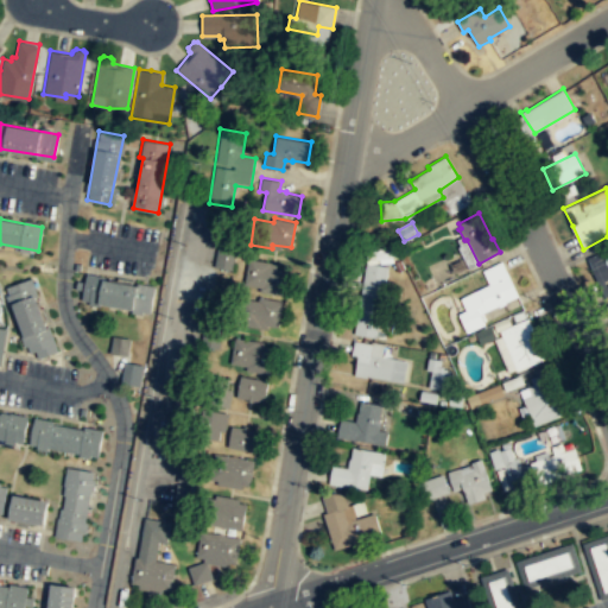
[(214,267),(232,270),(235,247),(217,245),(214,267)]
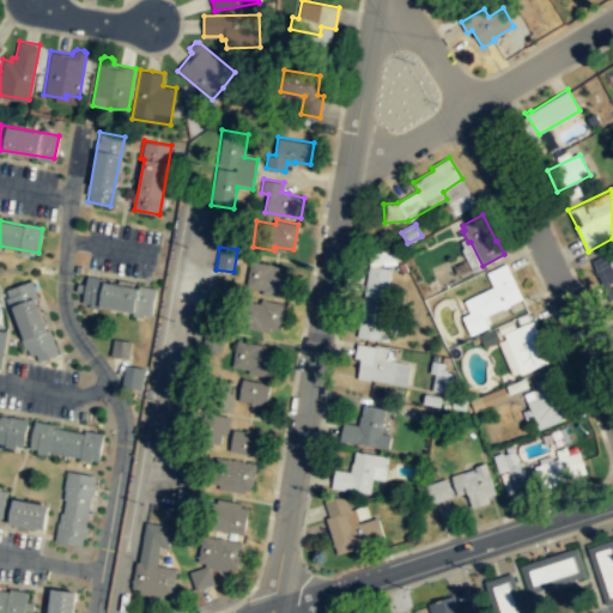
[(602,254),(605,260),(612,255),(612,279),(602,284),(592,260),(602,254)]
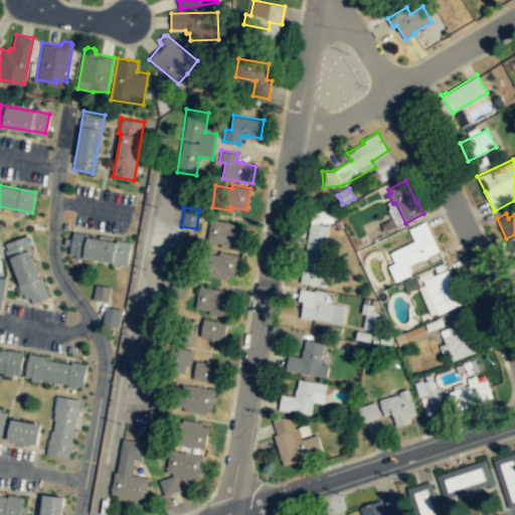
[(239,249),(243,227),(234,226),(234,222),(210,218),(206,239),(213,240),(213,244),(239,249)]
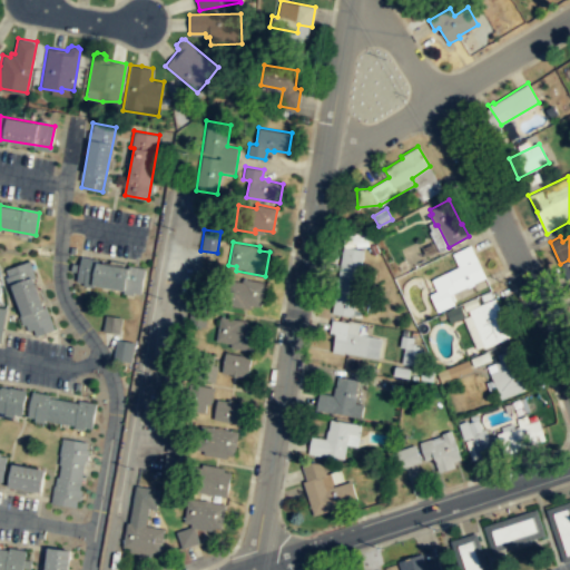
[(458,262),(474,253),(471,245),(453,253),(458,262)]
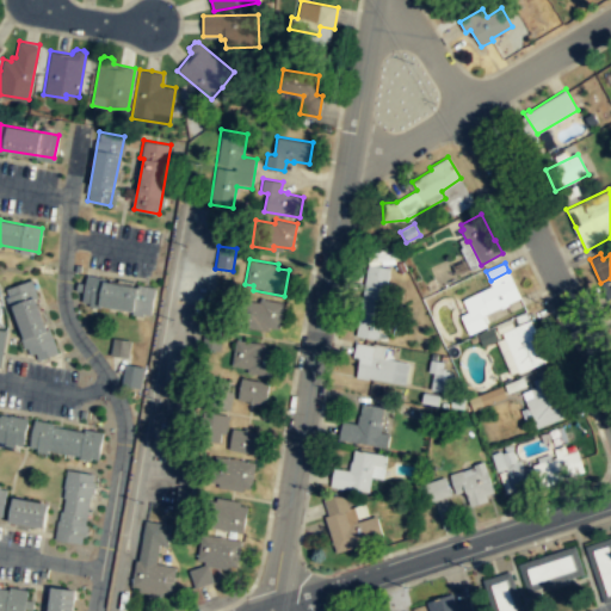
[(369,264),(390,267),(377,339),(356,335),(369,264)]
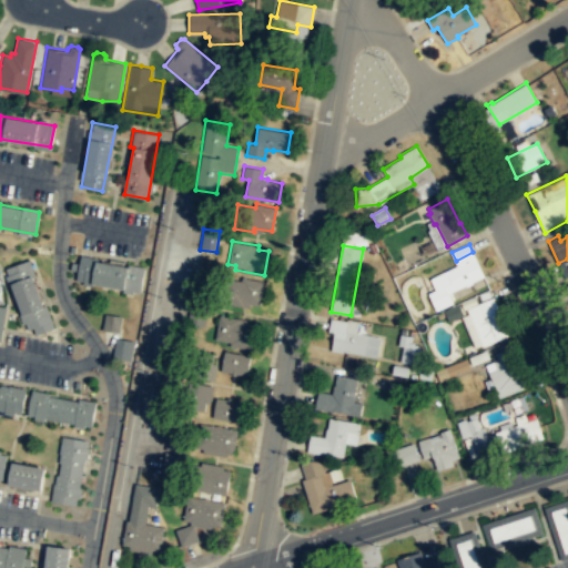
[(81,255),(98,257),(98,261),(130,266),(131,264),(144,266),(140,292),(75,280),(78,271),(70,270),(71,262),(79,263),(81,255)]
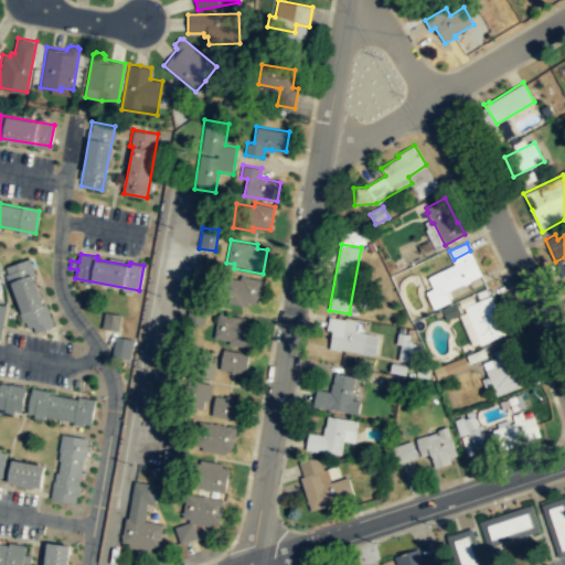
[(446,291),(450,299),(434,308),(426,292),(434,289),(428,277),(472,255),(481,275),(446,291)]
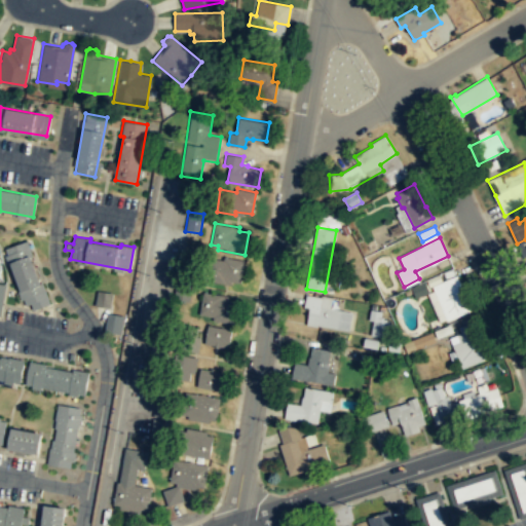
[(27,240),(32,255),(30,255),(39,283),(42,282),(50,303),(32,309),(31,303),(26,305),(4,249),(27,240)]
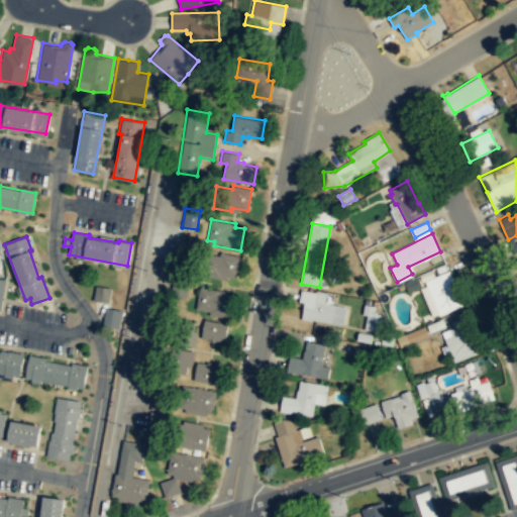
[(240,255),(236,278),(220,275),(219,279),(204,276),(209,253),(219,255),(220,251),(240,255)]
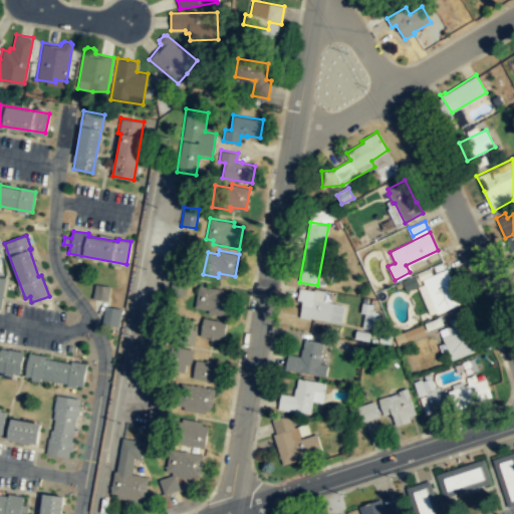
[(462,302),(447,269),(422,279),(437,313),(462,302)]
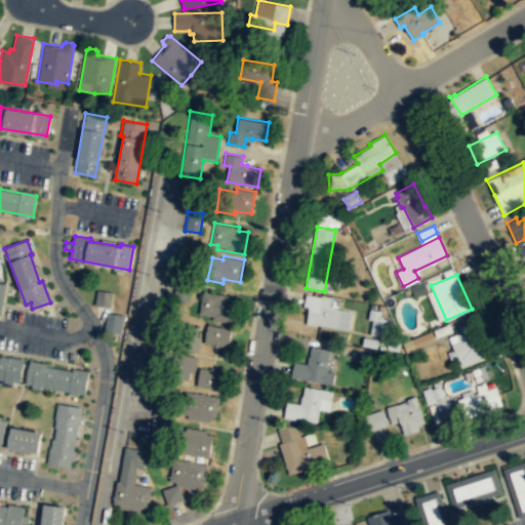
[(429,291),(414,297),(410,286),(425,280),(429,291)]
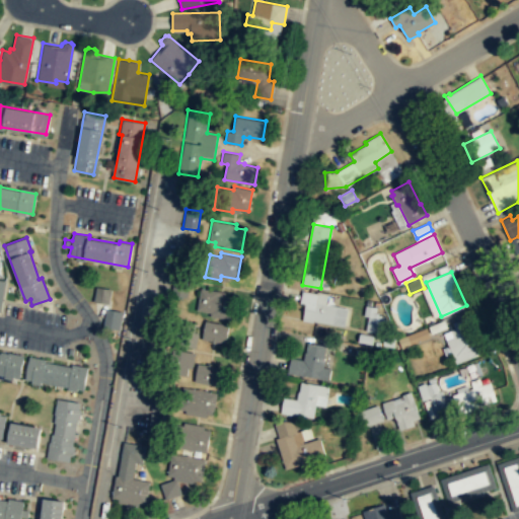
[(8,282),(0,280),(0,312),(1,313),(8,282)]
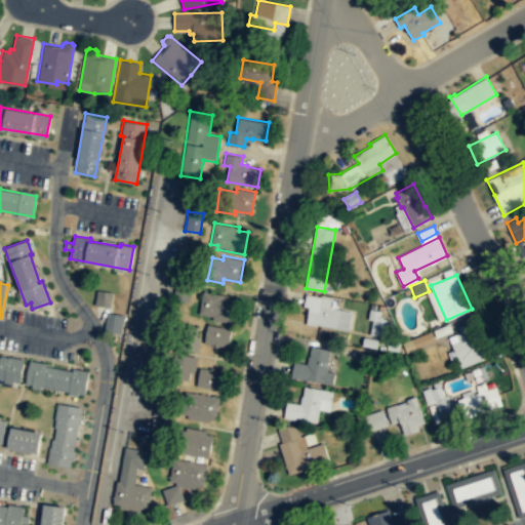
[(96,289),(113,292),(110,307),(94,305),(96,289)]
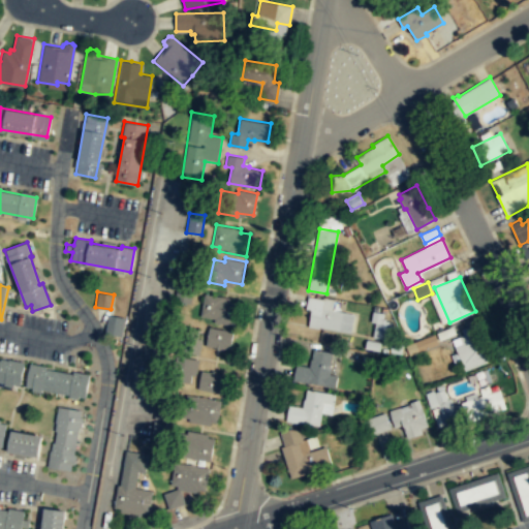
[(238,303),(235,325),(214,321),(214,318),(199,315),(204,293),(229,298),(229,301),(238,303)]
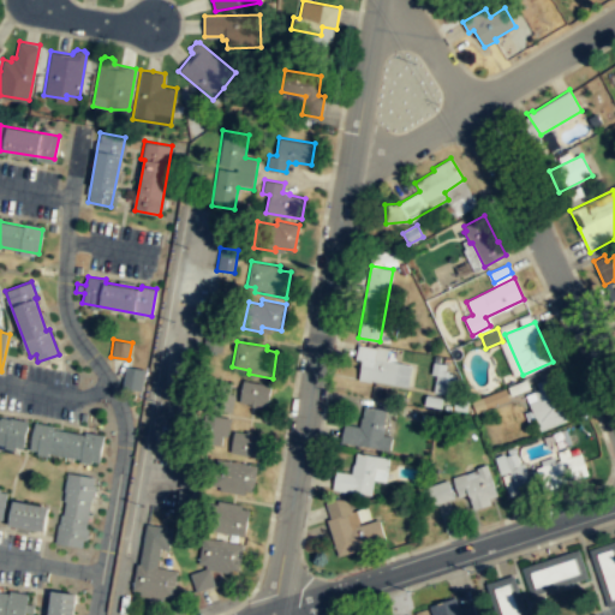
[(362,360),(354,359),(358,345),(376,347),(374,358),(412,364),(408,387),(371,380),(371,382),(358,380),(362,360)]
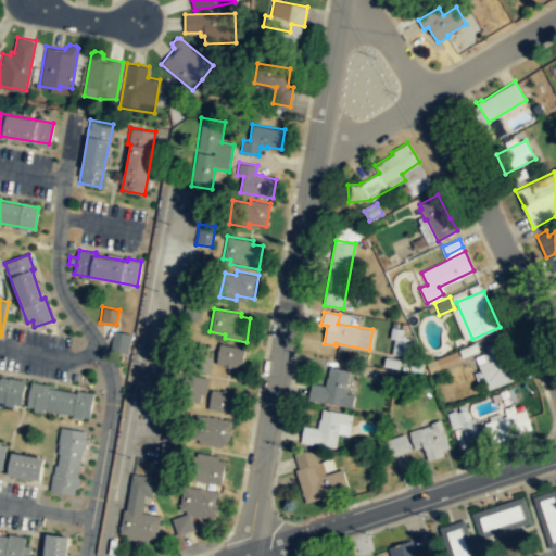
[(392,327),(404,329),(403,335),(406,335),(405,337),(412,339),(408,357),(391,354),(394,339),(390,338),(392,327)]
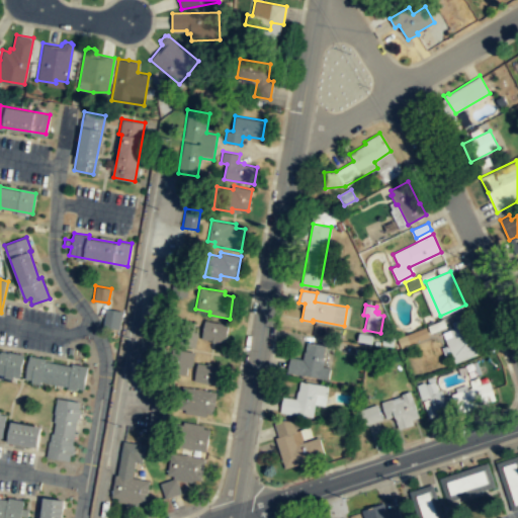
[(105,309),(121,311),(118,329),(102,325),(105,309)]
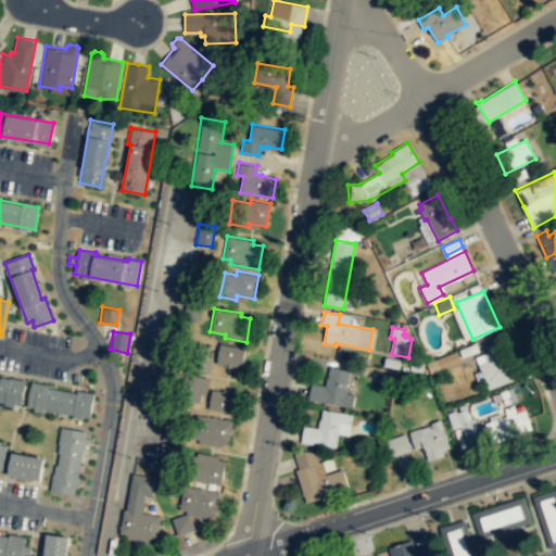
[(210,343),(205,373),(180,367),(185,339),(210,343)]
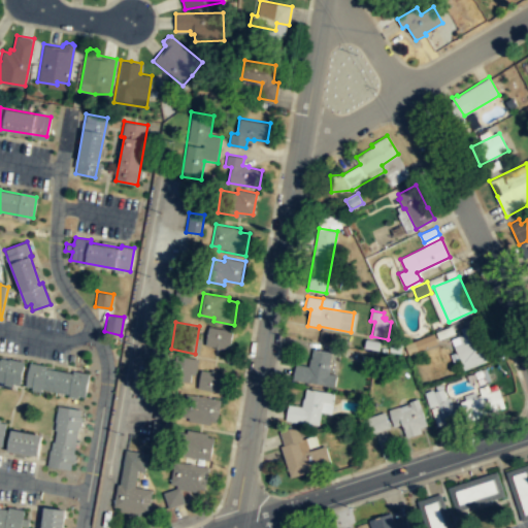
[(492,358),(463,369),(452,338),(463,334),(461,328),(477,322),(492,358)]
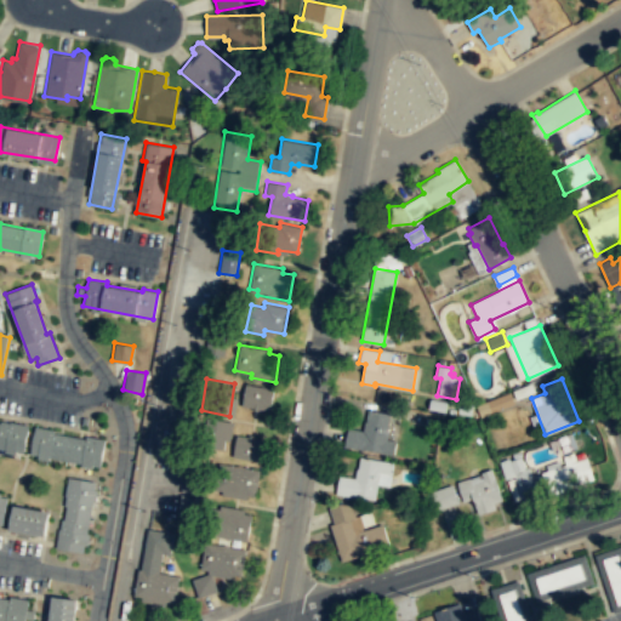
[(533,382),(513,391),(517,399),(536,391),(533,382)]
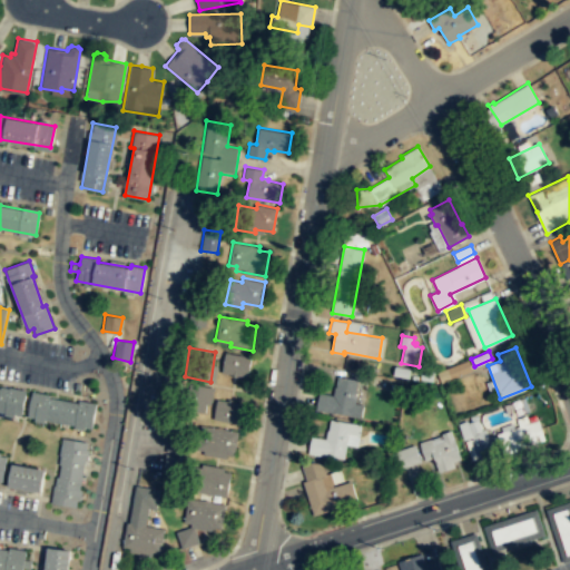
[(251,356),(247,376),(222,372),(225,352),(251,356)]
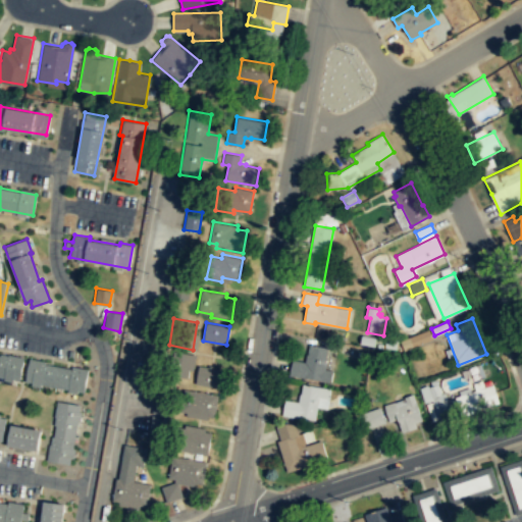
[(400,341),(429,329),(433,338),(404,351),(400,341)]
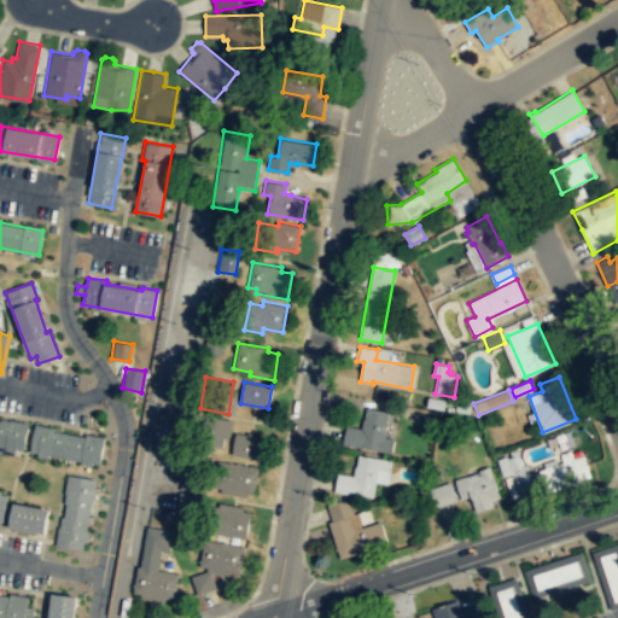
[(343,444),(391,453),(394,438),(385,436),(386,429),(385,427),(389,412),(366,408),(365,419),(362,419),(361,429),(345,425),(343,444)]
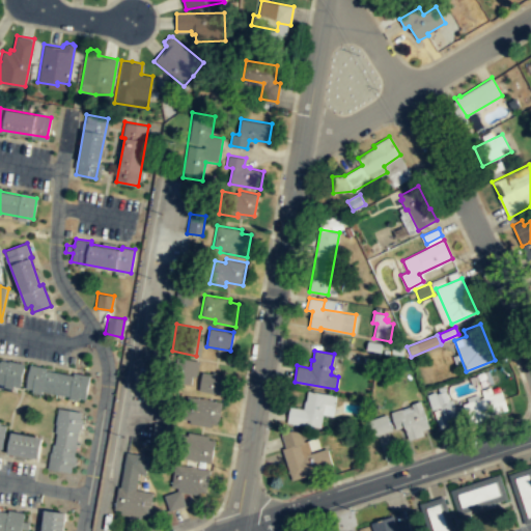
[(152,352),(166,354),(163,370),(149,368),(152,352)]
